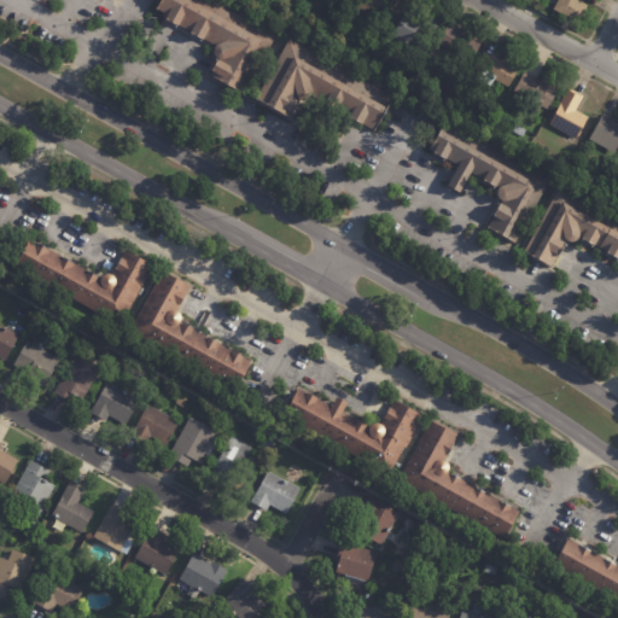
[(244,93),(243,94),(209,76),(220,58),(216,56),(214,52),(214,48),(215,45),(155,11),(161,0),(213,0),(277,35),(244,93)]
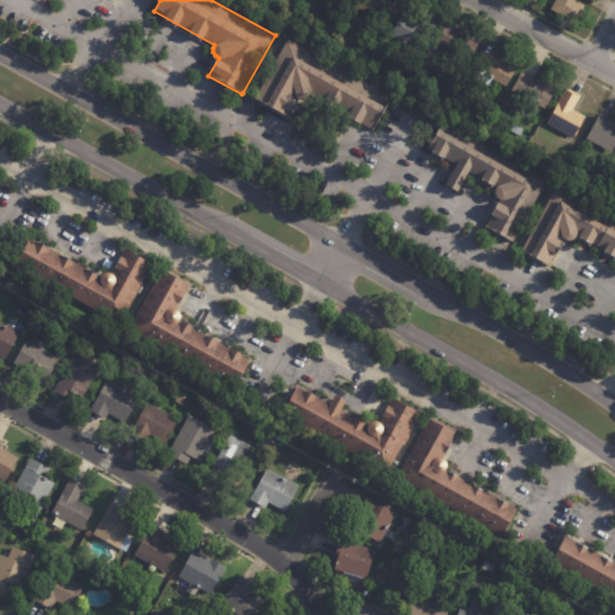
[(394,0),(382,23),(364,13),(365,10),(353,3),(354,0),(394,0)]
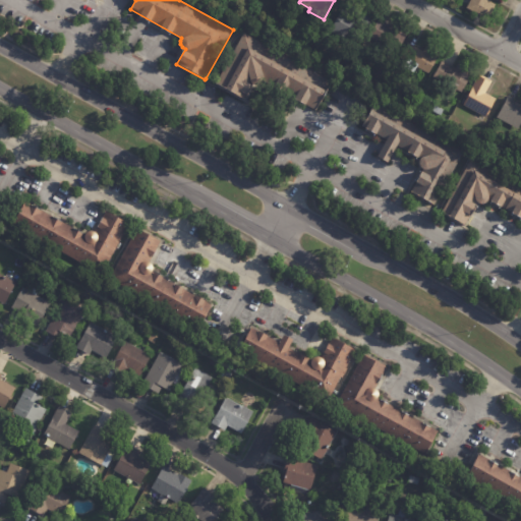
[(490,0),(489,2),(496,5),(487,20),(466,9),(471,1),(470,0),(490,0)]
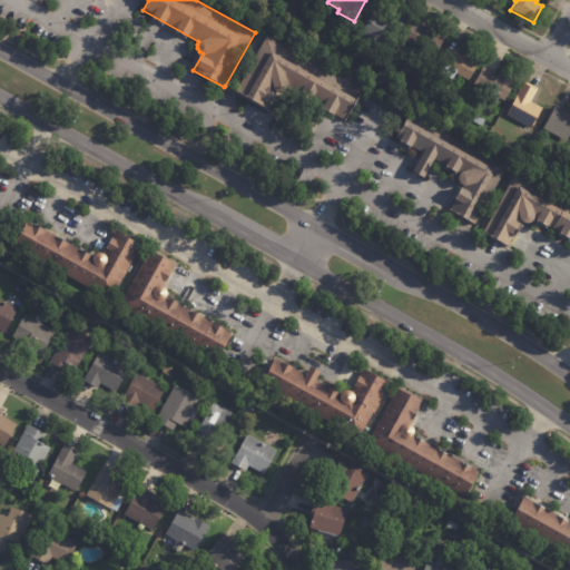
[(393,9),(406,17),(386,50),(360,35),(374,9),(380,12),(384,5),(393,9)]
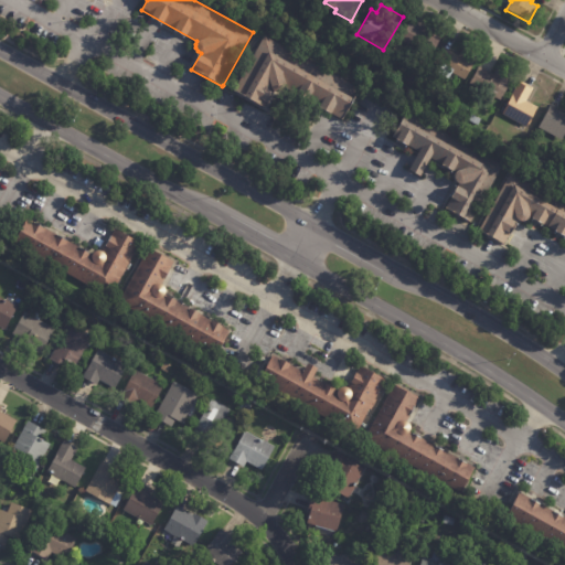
[(413,21),(441,36),(432,56),(400,41),(411,20),(413,21)]
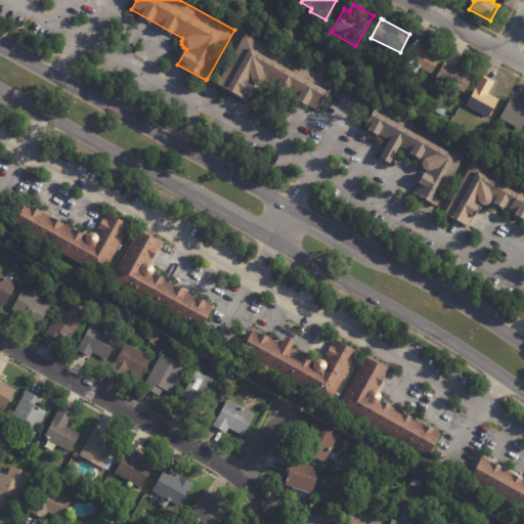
[(291,58),(333,82),(316,111),(296,98),(298,96),(268,79),(254,84),(244,101),(216,86),(246,33),(291,58)]
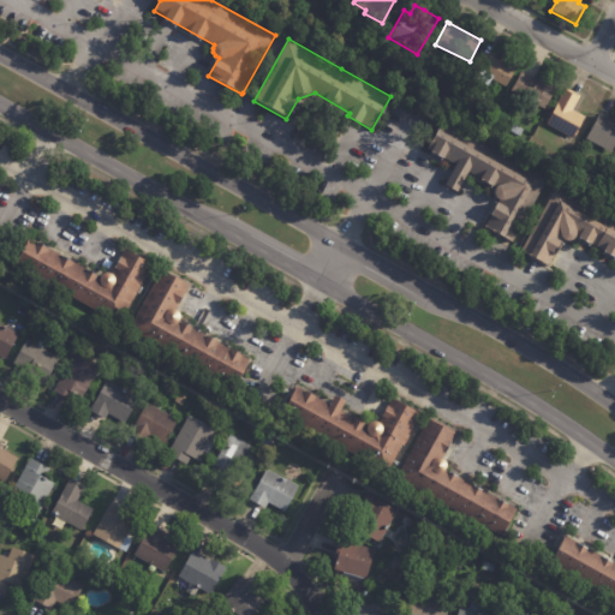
[(483,51),(500,60),(503,53),(519,63),(506,87),(494,79),(490,85),(481,81),(484,73),(473,67),(483,51)]
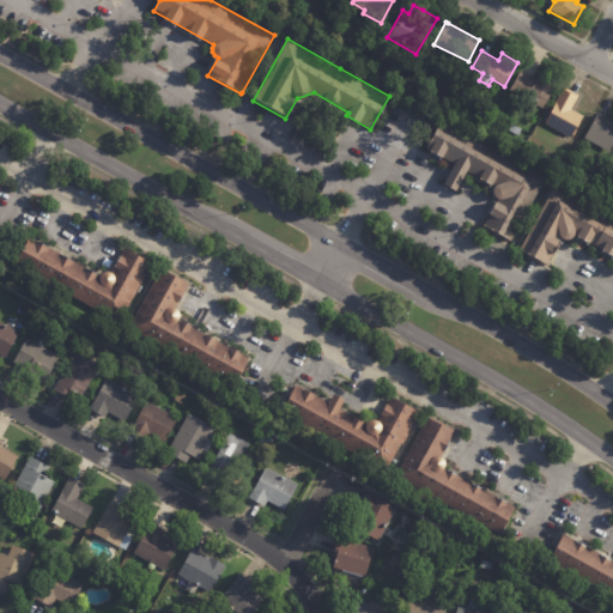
[(521,73),(535,80),(539,74),(557,84),(544,109),(538,105),(533,113),(523,107),(527,99),(510,90),(520,72),(521,73)]
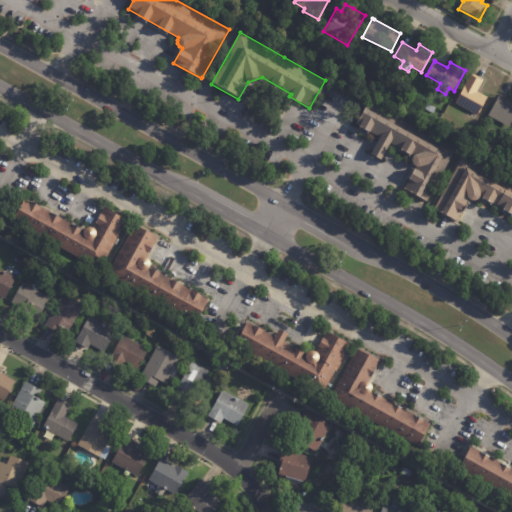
[(370,73),(375,62),(383,66),(378,77),(370,73)]
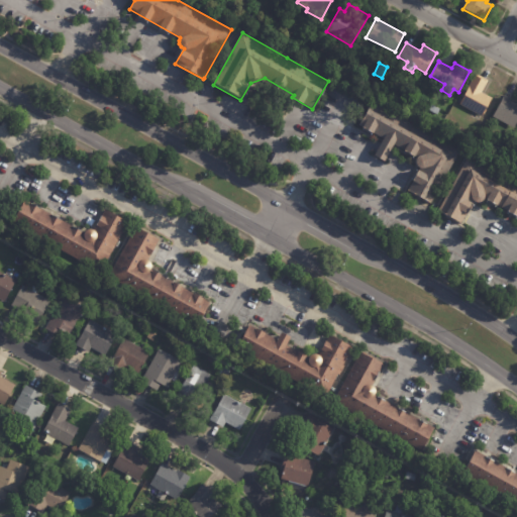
[(477,74),(488,81),(482,92),(493,98),(482,116),(459,104),(467,92),(466,92),(476,74),(477,74)]
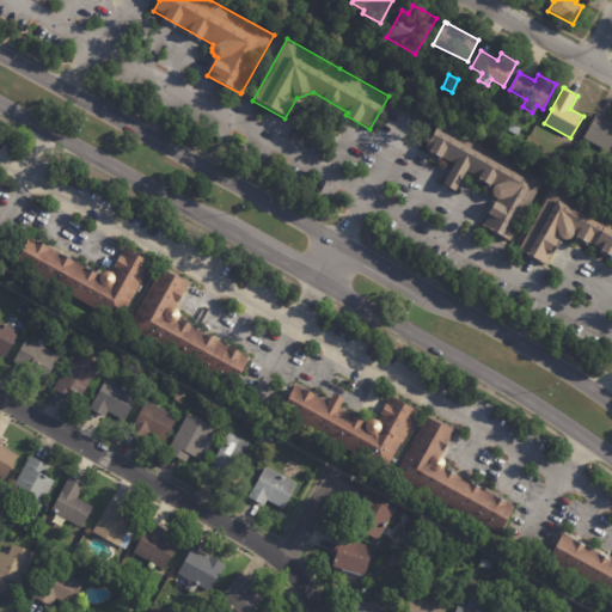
[(597,115),(611,122),(611,145),(587,132),(597,114),(597,115)]
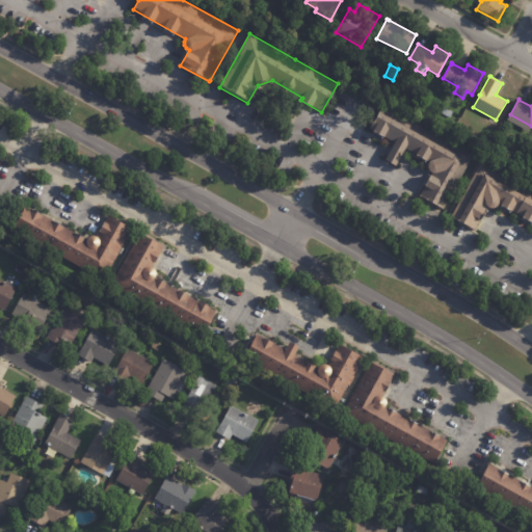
[(383,104),(473,155),(444,209),(420,195),(432,171),(430,170),(428,166),(430,162),(405,149),(396,165),(386,159),(395,143),(370,129),(383,104)]
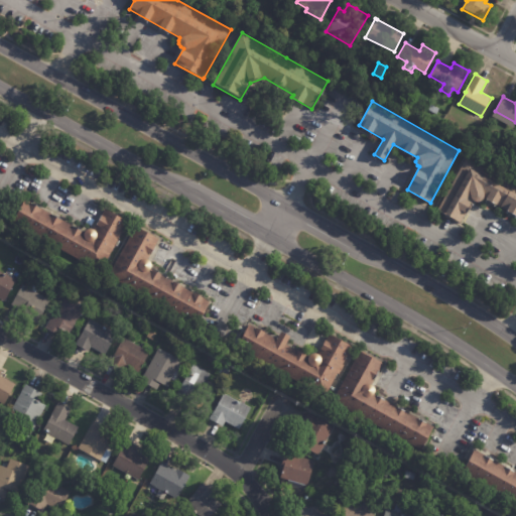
[(431,104),(439,109),(436,114),(428,110),(431,104)]
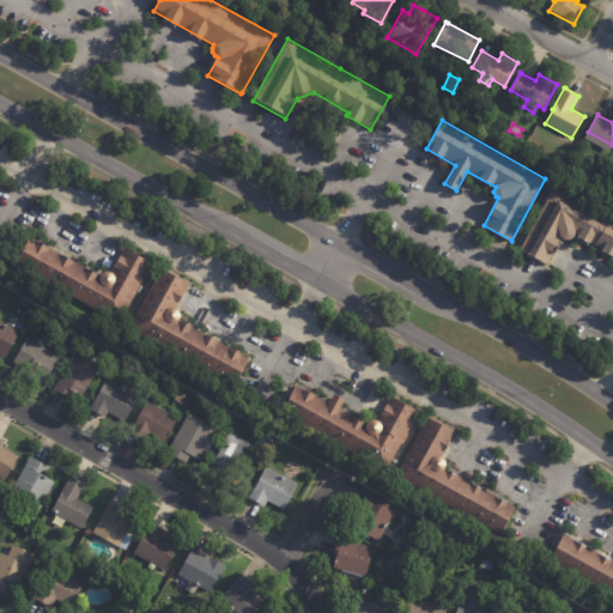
[(612,259),(574,237),(571,241),(568,242),(564,242),(560,240),(546,266),(519,250),(552,189),(612,223),(612,259)]
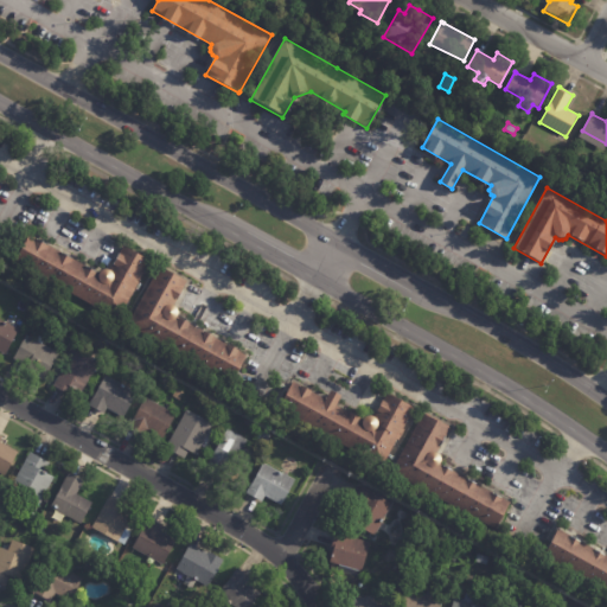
[(108,269),(109,269),(119,253),(120,254),(123,246),(149,261),(116,320),(13,261),(29,235),(36,238),(61,253),(61,251),(85,266),(96,272),(96,273),(98,274),(100,272),(102,270),(106,269),(108,269)]
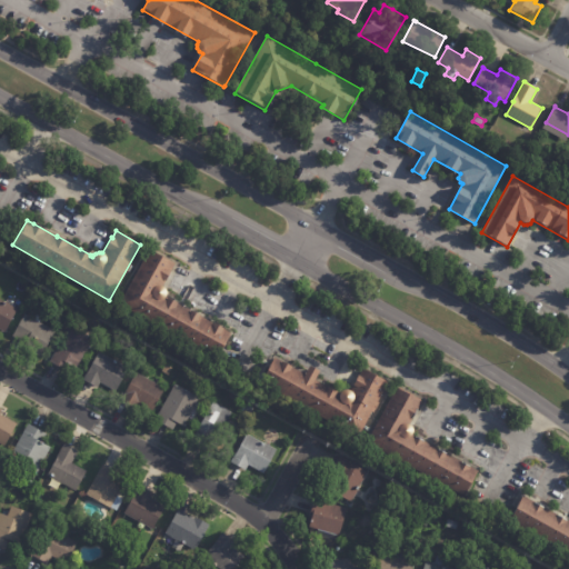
[(175,263),(163,286),(166,288),(167,290),(167,293),(166,297),(178,303),(177,303),(200,316),(200,317),(223,329),(230,333),(218,358),(120,306),(149,249),(175,263)]
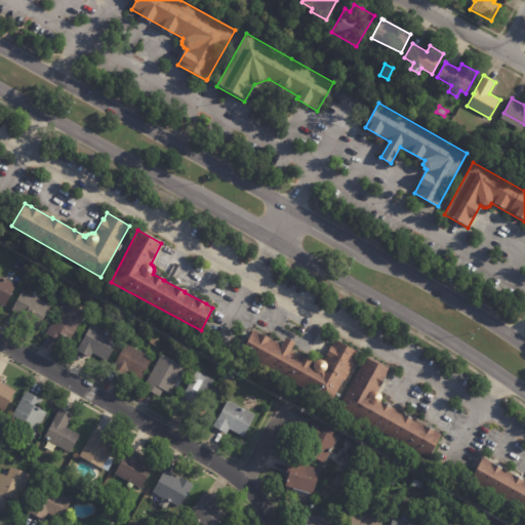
[(0,301),(0,276),(15,285),(4,305),(0,301)]
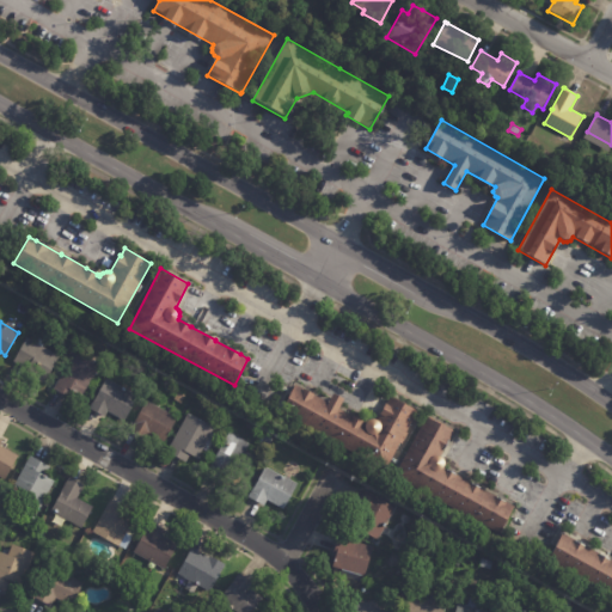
[(25,368),(13,361),(26,338),(35,343),(38,338),(44,342),(42,347),(60,357),(46,380),(25,368)]
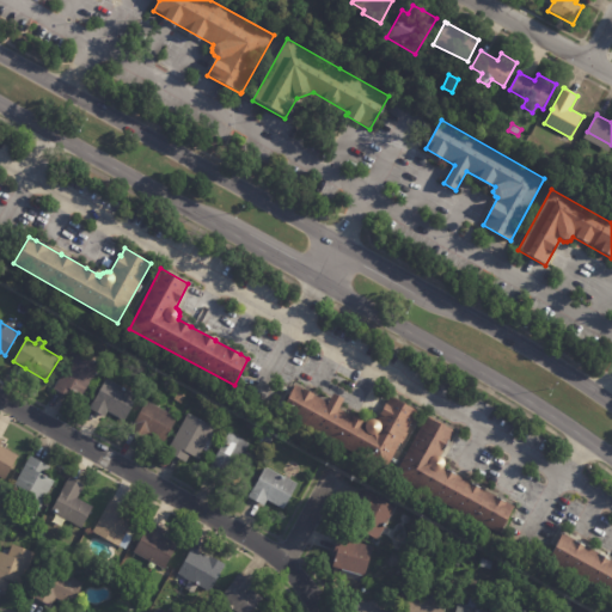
[(86,357),(101,366),(83,397),(73,392),(69,398),(54,390),(75,352),(86,357)]
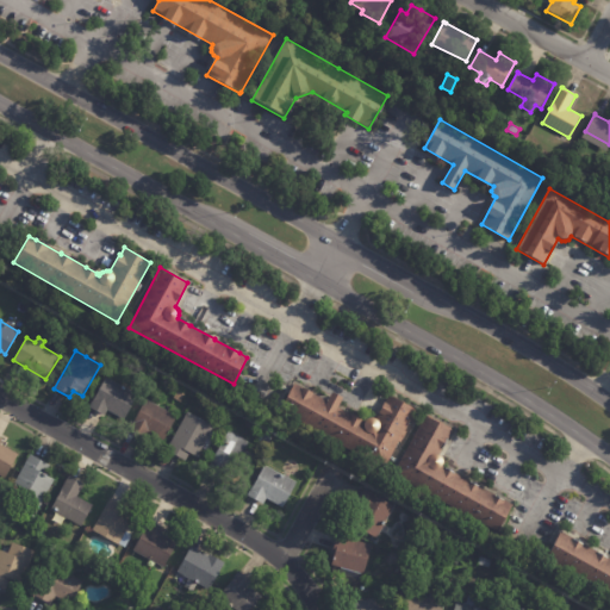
[(124,356),(119,365),(112,360),(116,353),(124,356)]
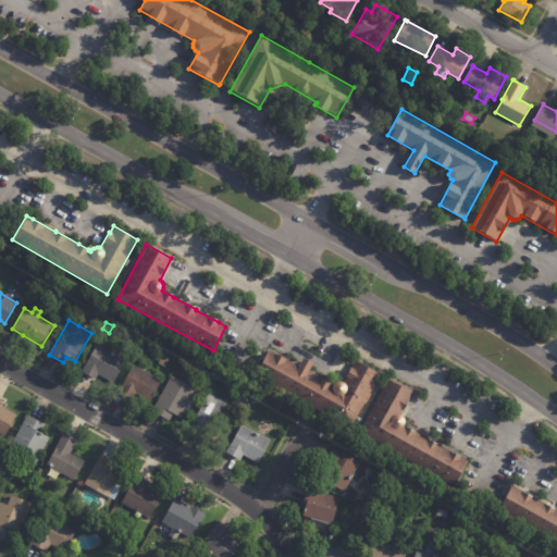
[(111,353),(125,360),(114,381),(98,372),(95,380),(81,372),(95,344),(111,353)]
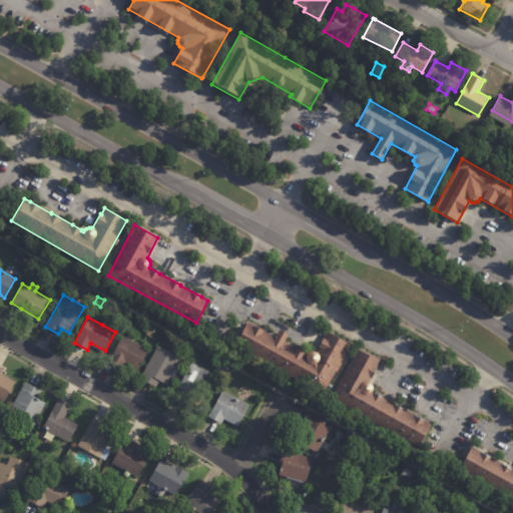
[(277,335),(280,330),(288,335),(284,343),(307,355),(309,353),(311,352),(314,352),(317,353),(327,333),(350,345),(340,363),(342,364),(337,373),(335,372),(323,395),(234,346),(247,323),(276,338),(277,335)]
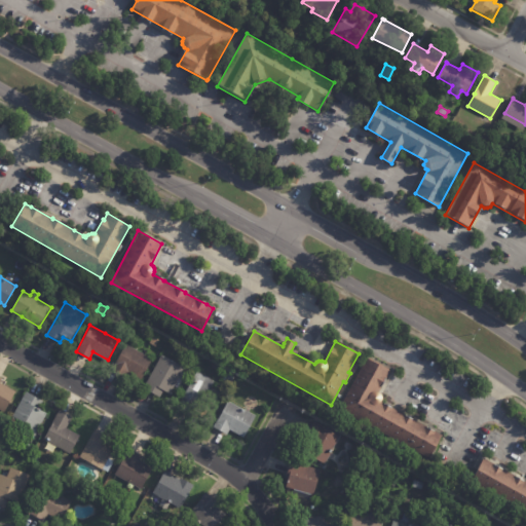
[(120,377),(110,371),(125,344),(152,360),(140,380),(128,373),(124,379),(120,377)]
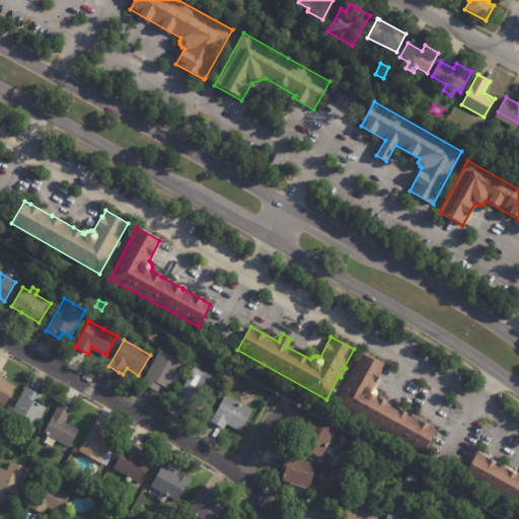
[(178,367),(166,388),(159,384),(156,391),(141,383),(159,351),(181,363),(178,367)]
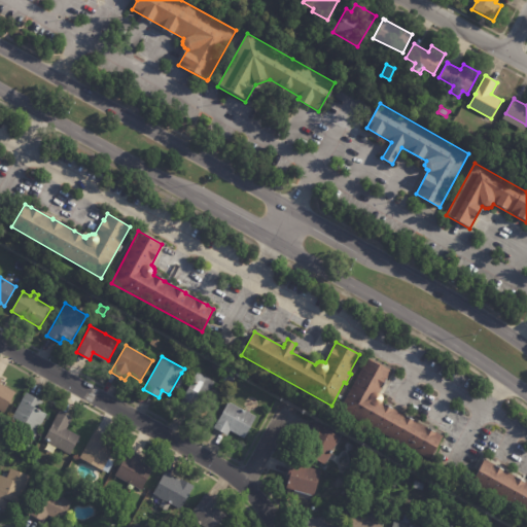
[(391,372),(379,393),(381,394),(383,397),(383,400),(383,402),(443,436),(429,460),(340,410),(367,359),(391,372)]
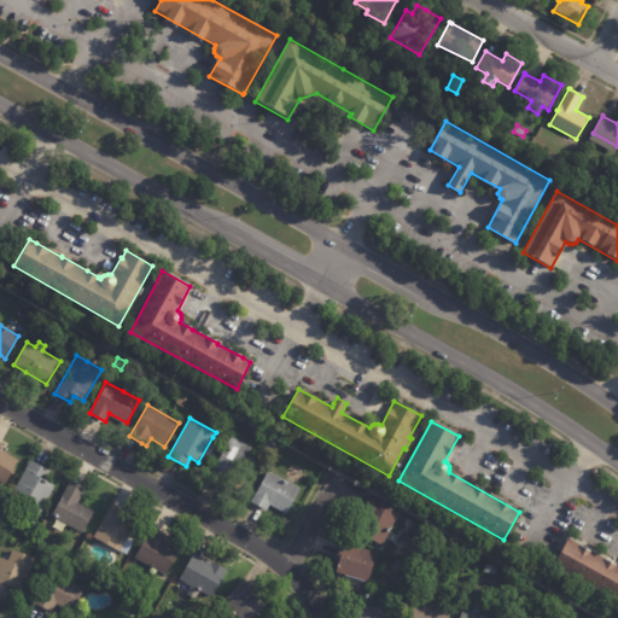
[(219,488),(207,481),(232,437),(252,449),(248,456),(257,462),(245,484),(229,476),(221,489),(219,488)]
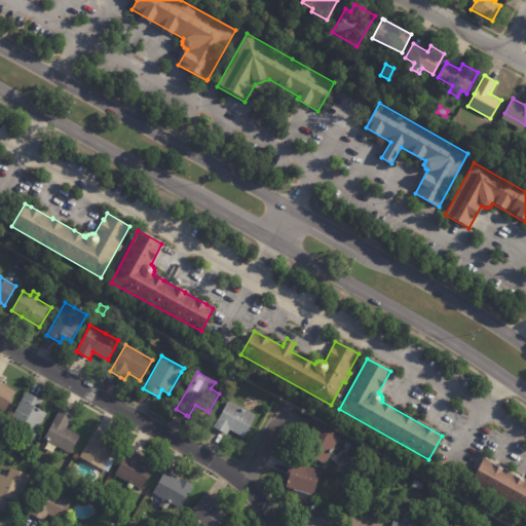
[(233,378),(230,384),(222,380),(225,374),(233,378)]
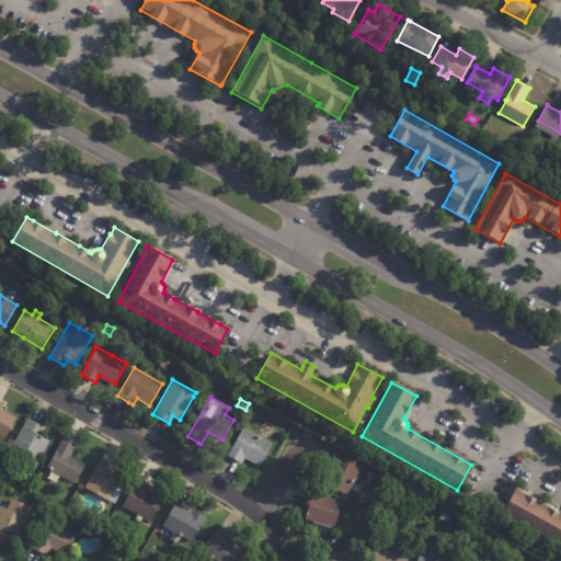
[(0,402),(2,404),(0,407),(0,409),(15,418),(3,441),(0,438),(0,402)]
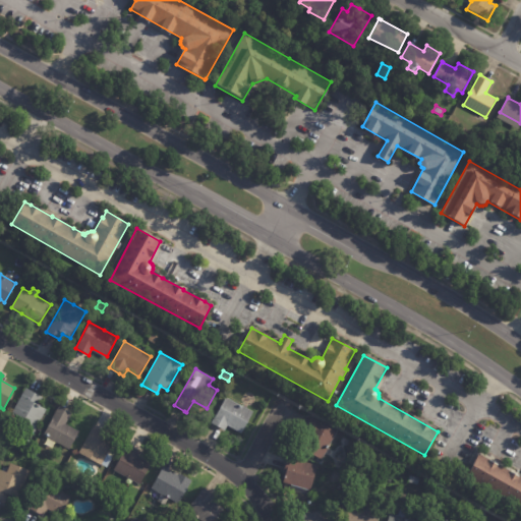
[(26,389),(42,398),(38,405),(46,410),(32,436),(15,426),(19,417),(12,413),(25,389),(26,389)]
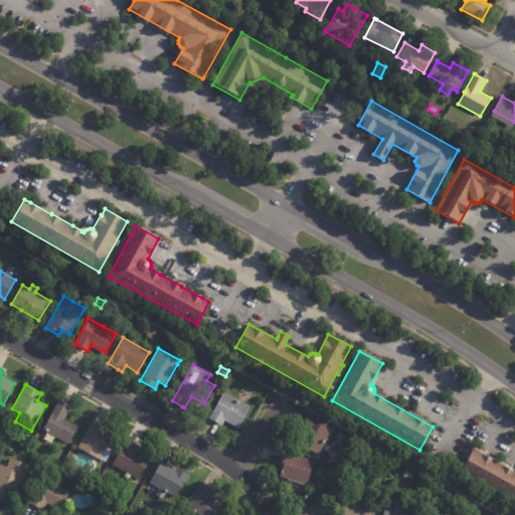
[(218,425),(208,420),(222,394),(249,408),(238,430),(224,422),(221,427),(218,425)]
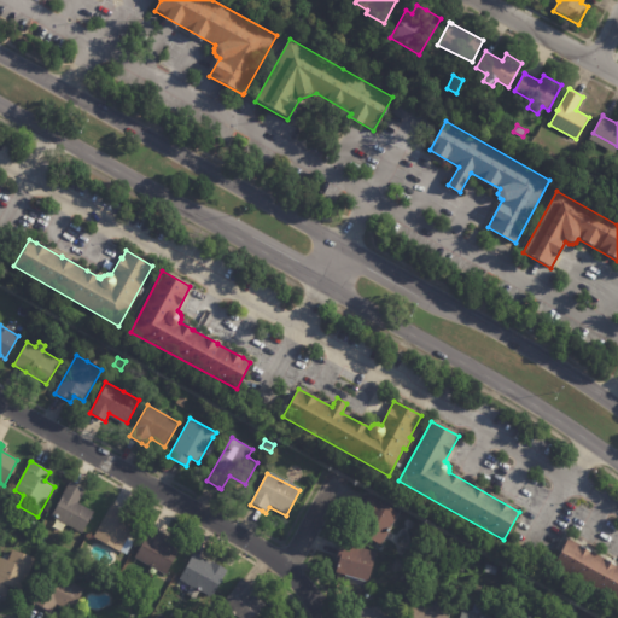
[(70,484),(83,490),(77,503),(93,512),(81,537),(60,526),(59,530),(52,526),(56,520),(51,518),(69,483),(70,484)]
